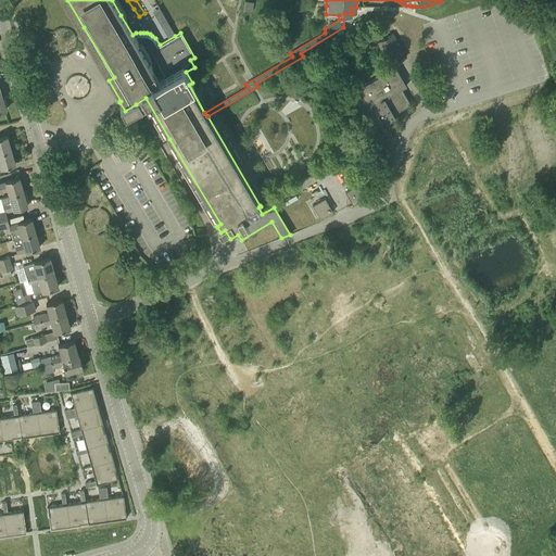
[(169,37),(176,34),(162,5),(155,10),(169,37)]
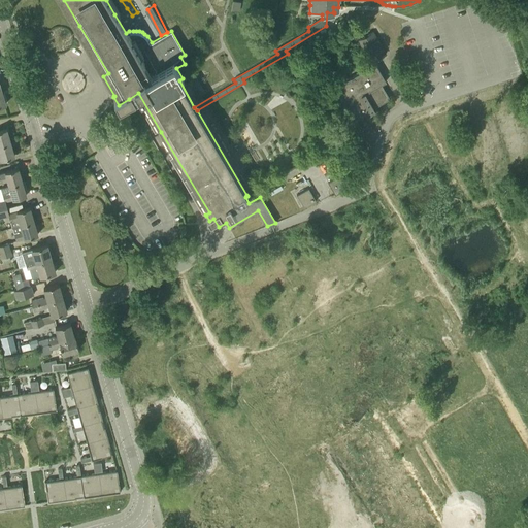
[(343,19),(336,23),(339,28),(347,24),(343,19)]
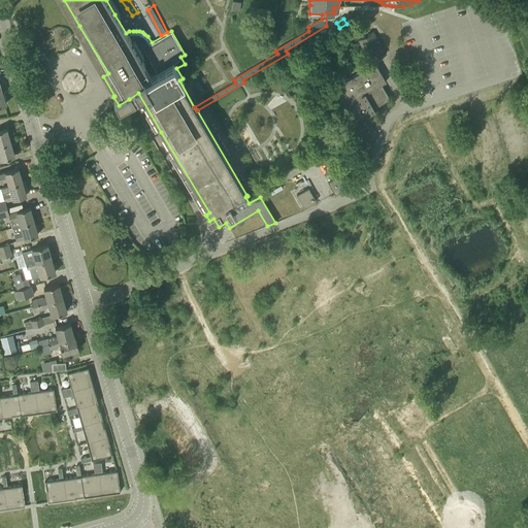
[(373,33),(359,41),(371,62),(386,54),(373,33)]
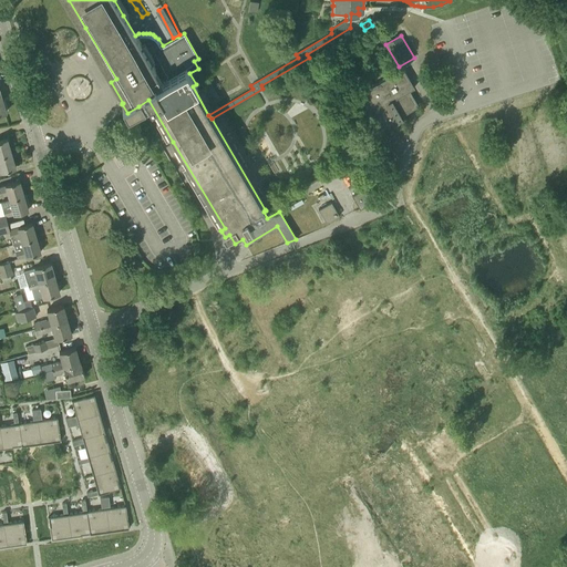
[(403,69),(358,95),(380,134),(399,123),(398,121),(402,119),(401,116),(419,106),(406,85),(411,82),(403,69)]
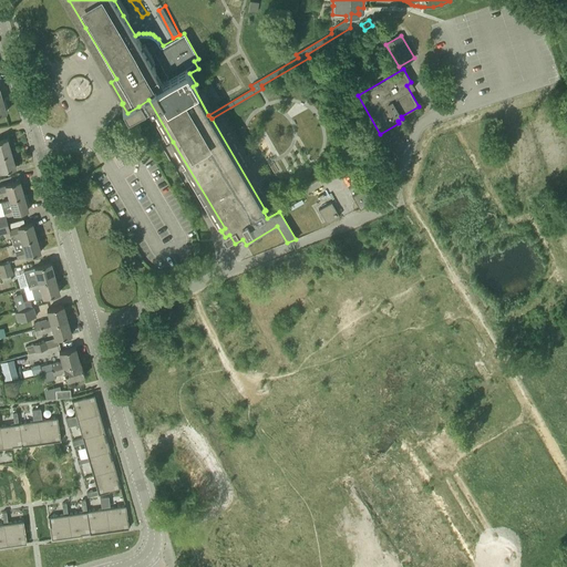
[(0,156),(11,153),(7,138),(0,140),(0,156)]
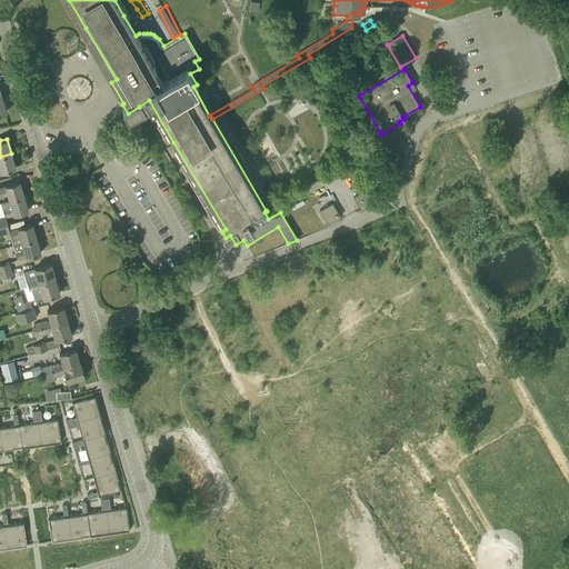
[(11,153),(0,157),(0,172),(16,169),(11,153)]
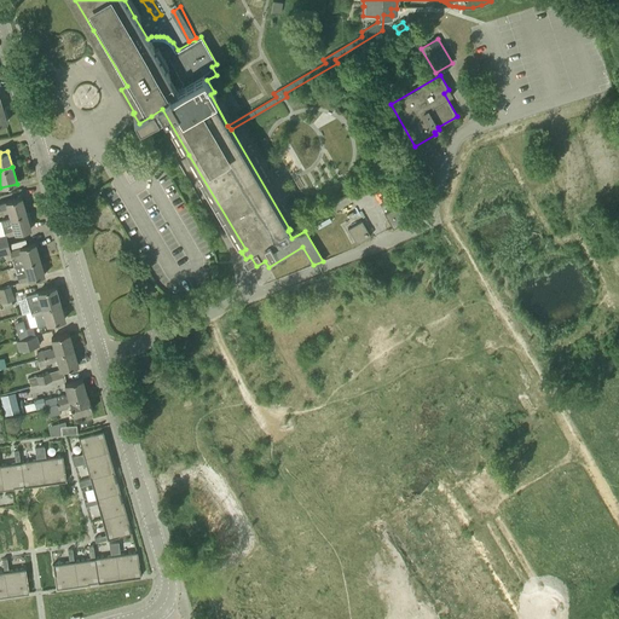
[(10,218),(25,213),(21,197),(0,203),(0,214),(9,212),(10,218)]
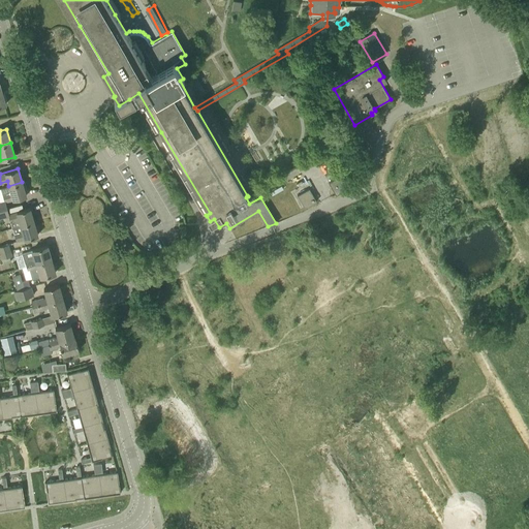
[(353,185),(346,173),(329,183),(336,195),(353,185)]
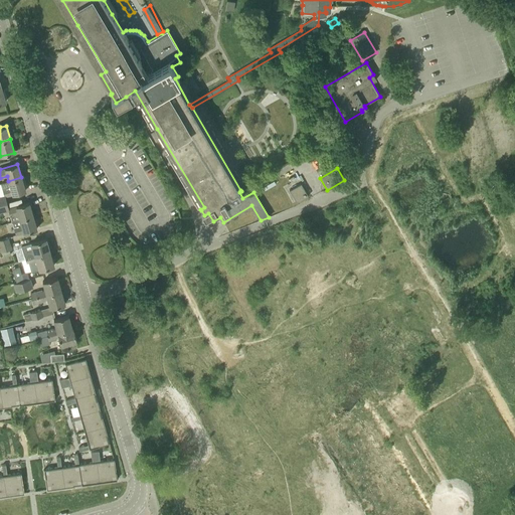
[(21,177),(8,181),(8,182),(1,184),(4,197),(25,191),(21,177)]
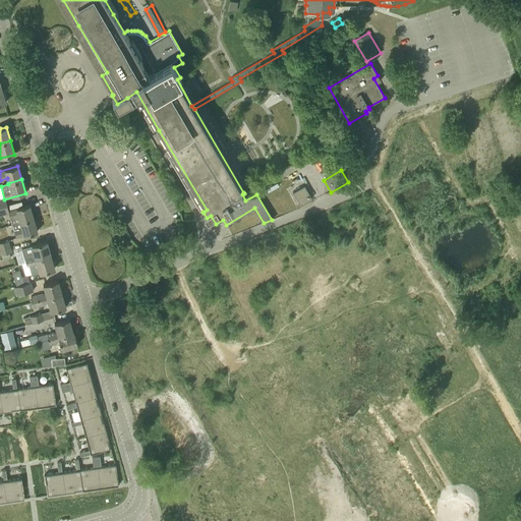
[(304,186),(293,192),(300,206),(311,198),(304,186)]
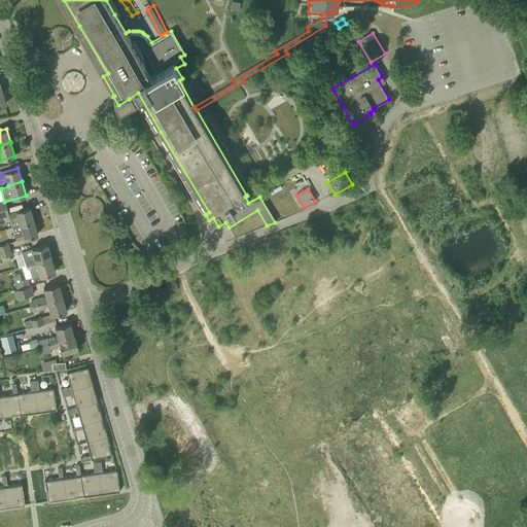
[(12,227),(34,221),(30,207),(8,213),(10,220),(12,227)]
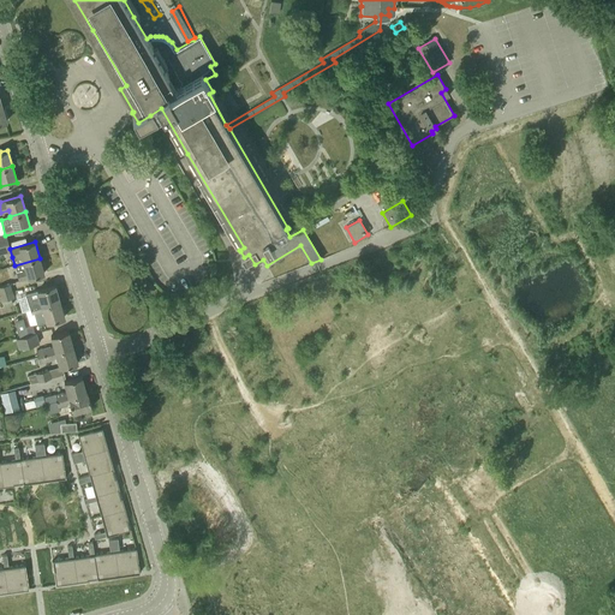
[(15,266),(13,266),(16,273),(17,272),(19,281),(45,274),(40,258),(15,266)]
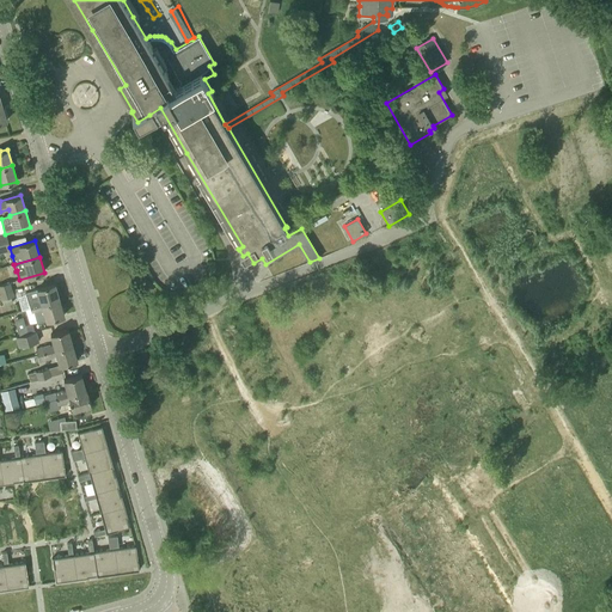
[(31,308),(60,300),(55,285),(25,293),(29,305),(29,304),(31,308)]
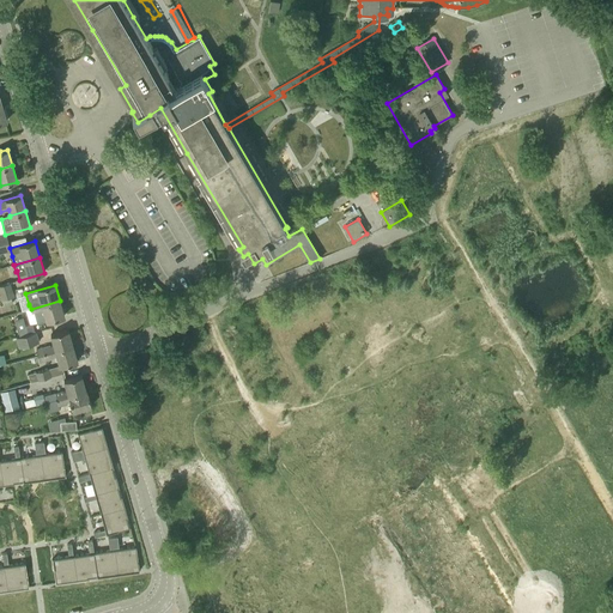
[(12,289),(0,291),(0,295),(1,299),(14,296),(12,289)]
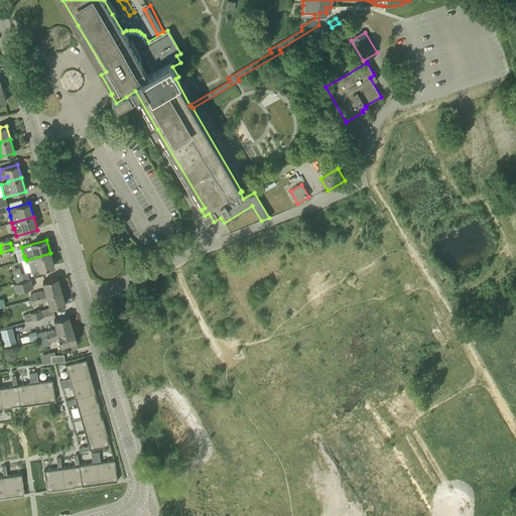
[(50,253),(26,260),(27,263),(29,263),(31,271),(38,269),(39,271),(54,266),(50,253)]
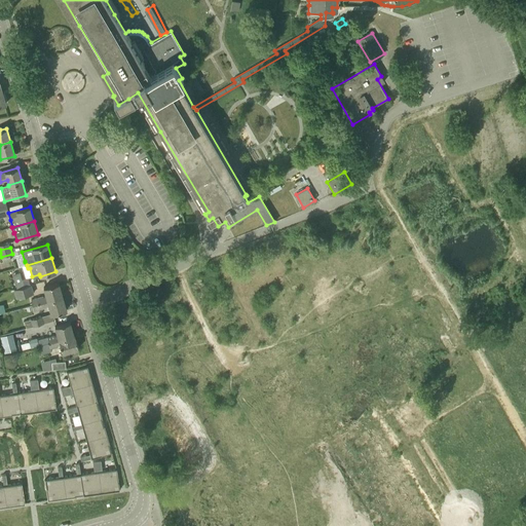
[(17,289),(31,285),(28,277),(22,279),(15,282),(17,289)]
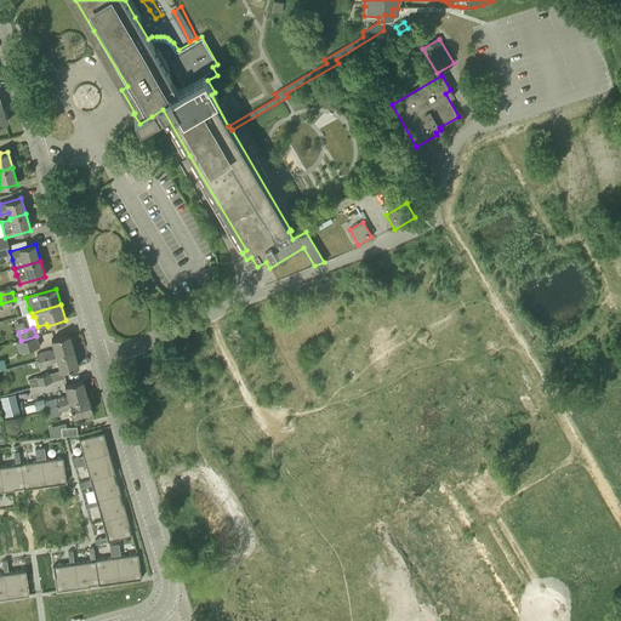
[(39,360),(74,351),(69,335),(51,340),(55,349),(51,351),(51,349),(38,353),(39,360)]
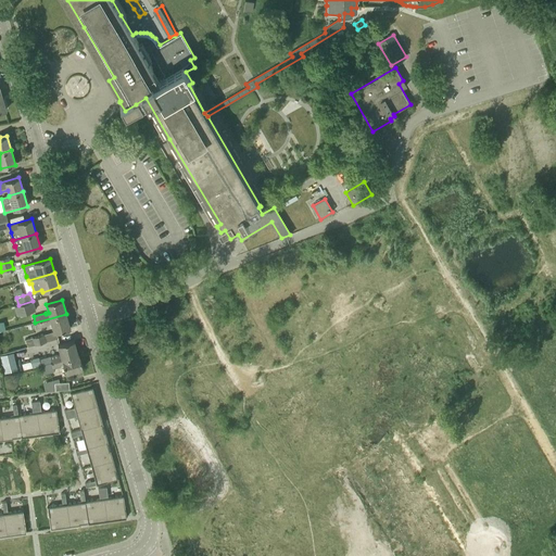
[(33,301),(19,305),(14,306),(17,316),(36,310),(34,301),(33,301)]
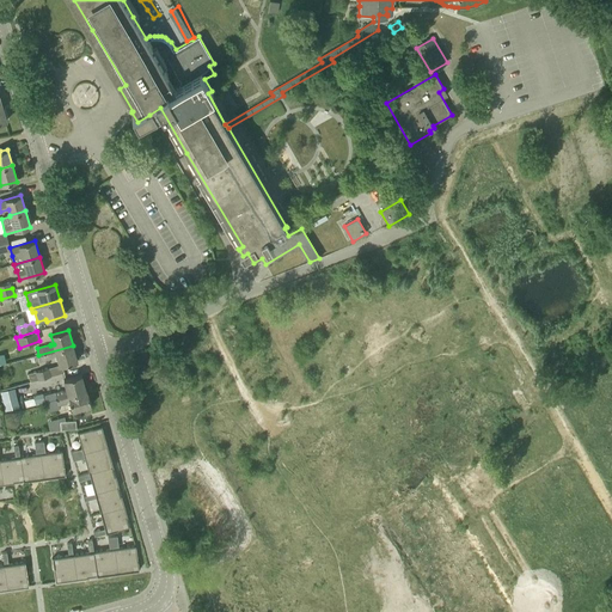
[(73,346),(38,355),(41,361),(54,357),(54,356),(56,355),(60,366),(62,366),(78,361),(73,346)]
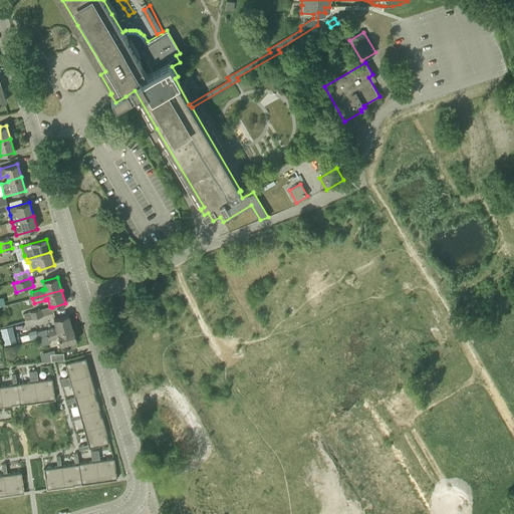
[(26,320),(43,315),(41,308),(24,313),(26,320)]
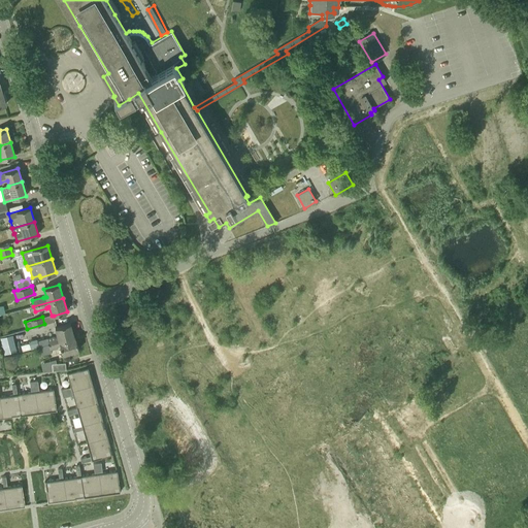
[(39,347),(74,337),(70,324),(56,328),(58,336),(56,337),(56,336),(37,341),(38,347),(39,347)]
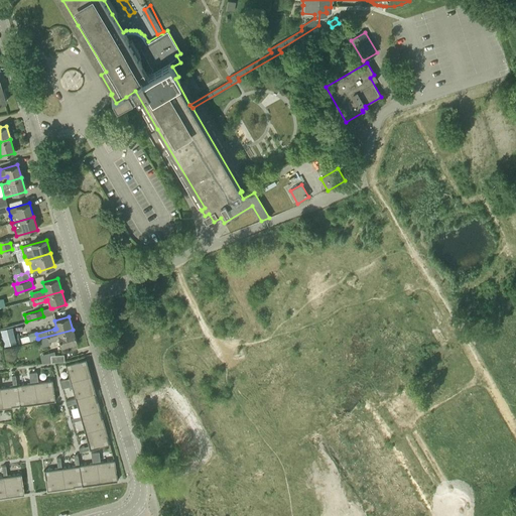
[(12,328),(0,330),(4,347),(16,344),(12,328)]
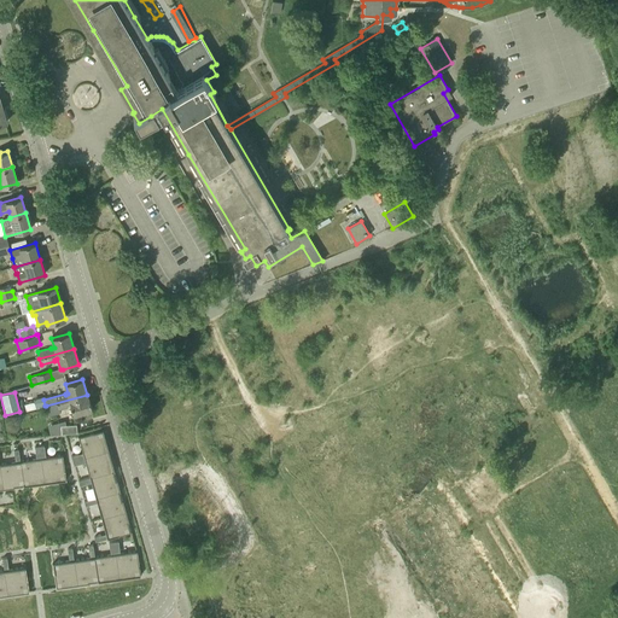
[(87,395),(46,406),(48,415),(60,413),(59,409),(69,406),(68,404),(70,404),(74,415),(92,409),(88,394),(87,395)]
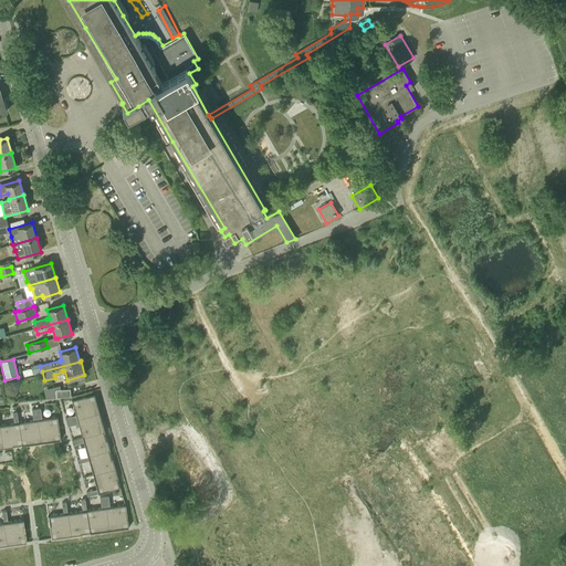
[(31,367),(32,374),(41,371),(40,366),(39,364),(30,366),(31,367)]
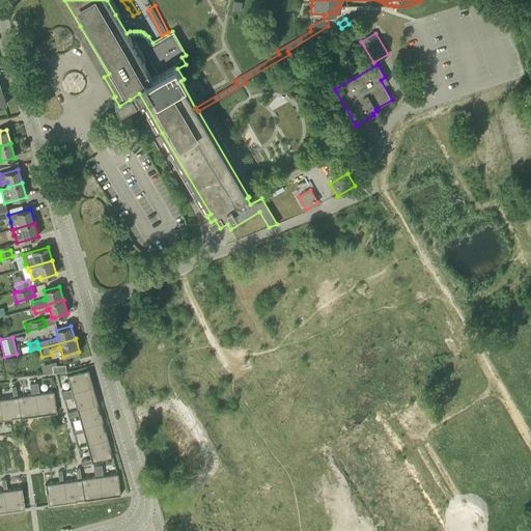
[(88,369),(67,375),(73,393),(92,388),(90,380),(91,380),(88,369)]
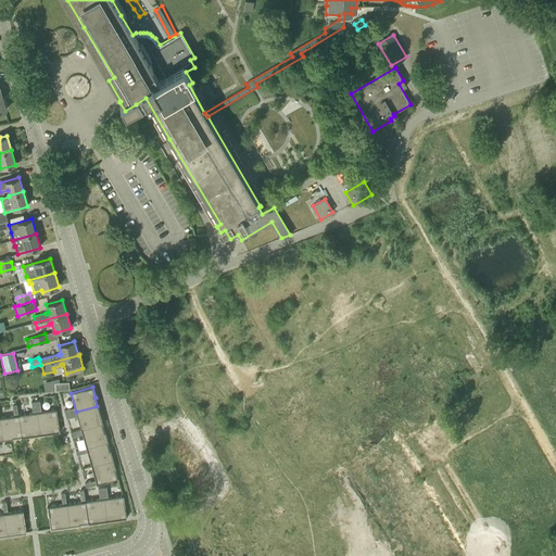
[(97,406),(76,412),(81,430),(102,424),(102,425),(103,425),(100,414),(99,414),(97,406)]
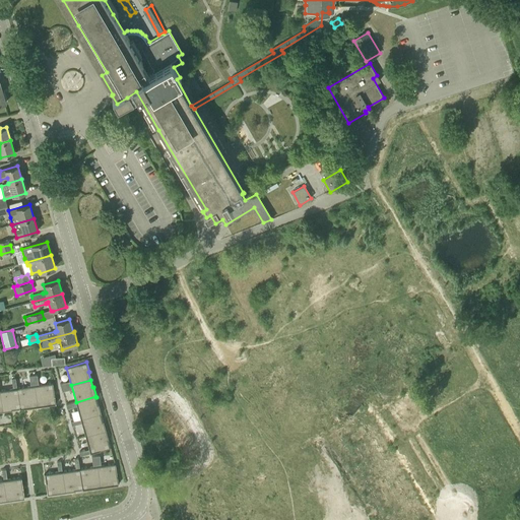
[(54,383),(36,385),(39,405),(47,404),(47,405),(57,403),(54,383)]
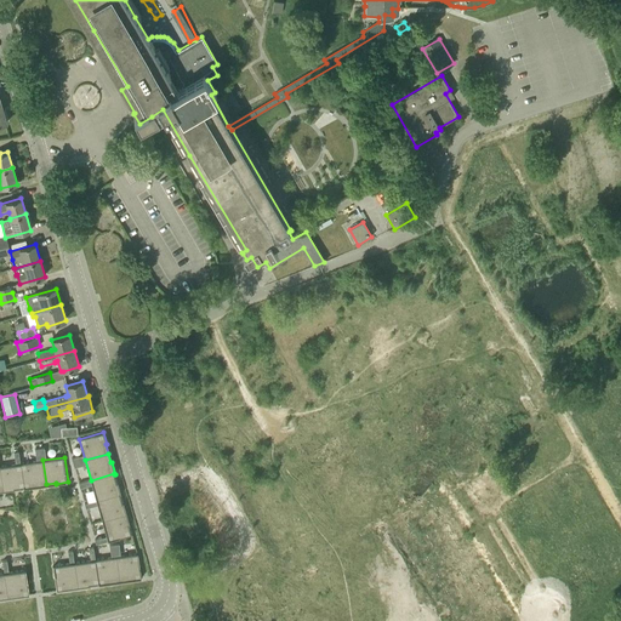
[(43,460),(22,463),(26,486),(24,486),(24,488),(36,486),(36,485),(46,484),(43,460)]
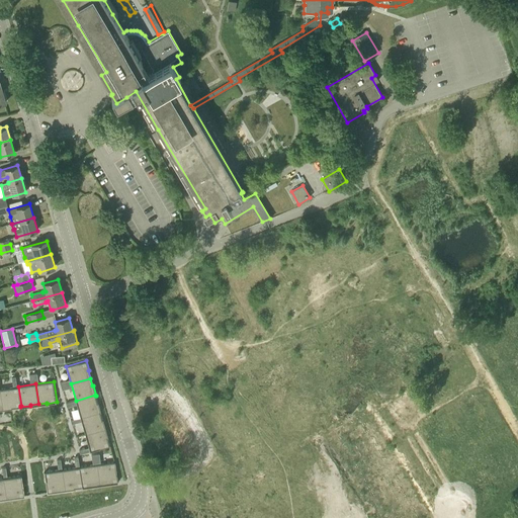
[(9,387),(1,389),(4,409),(3,409),(3,410),(13,409),(13,408),(20,406),(21,406),(18,386),(9,387)]
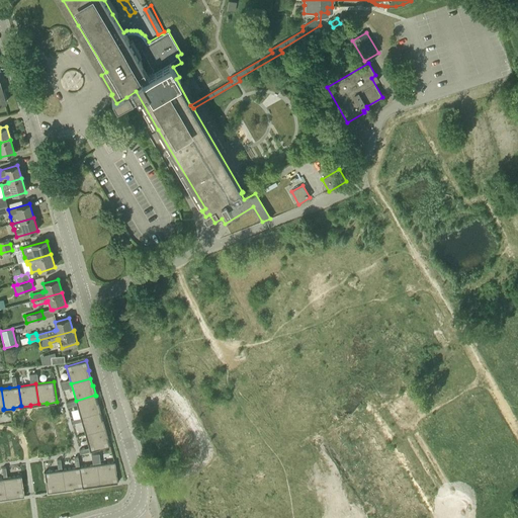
[(80,418),(99,412),(100,412),(98,403),(97,403),(95,396),(95,395),(76,401),(80,418)]
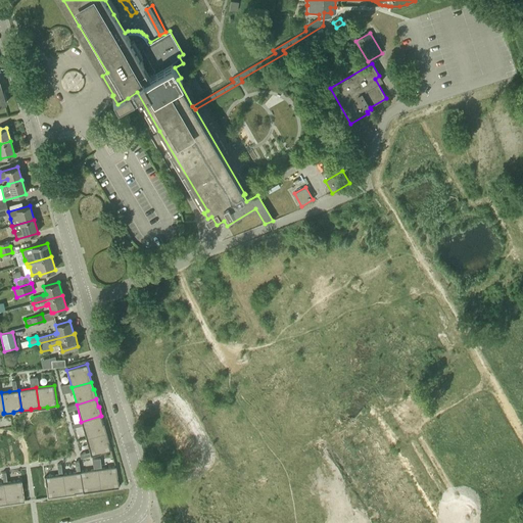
[(100,416),(81,422),(86,438),(106,433),(104,424),(103,424),(100,416)]
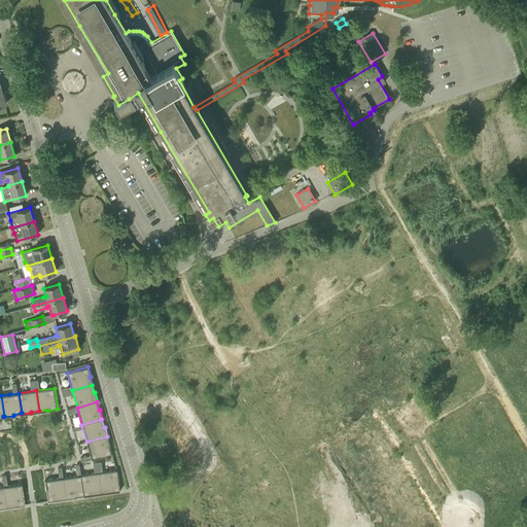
[(107,436),(86,442),(92,459),(112,454),(112,453),(111,453),(109,446),(110,446),(107,436)]
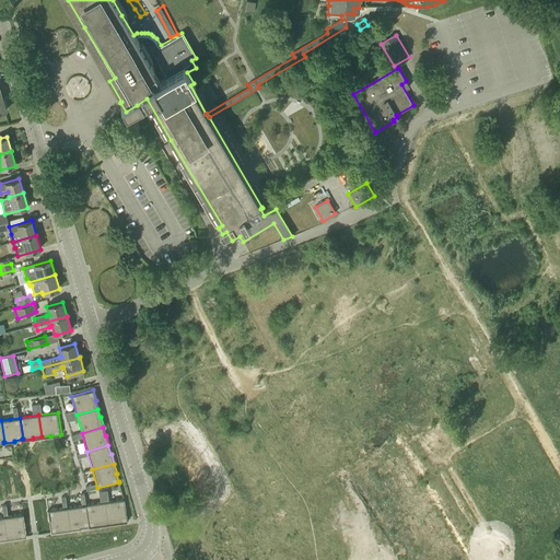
[(124,499),(105,502),(108,523),(117,522),(117,523),(127,522),(124,499)]
